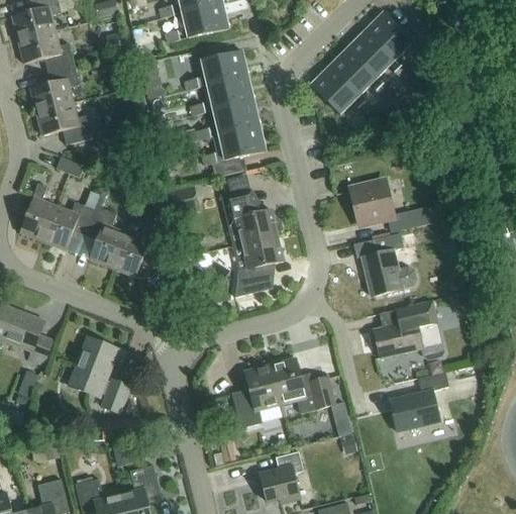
[(62,12),(59,0),(29,0),(32,10),(12,15),(18,39),(56,30),(52,15),(62,12)]
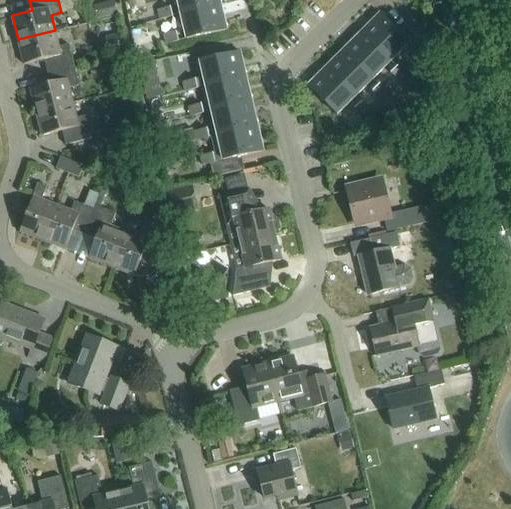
[(178,0),(181,13),(221,3),(220,0),(178,0)]
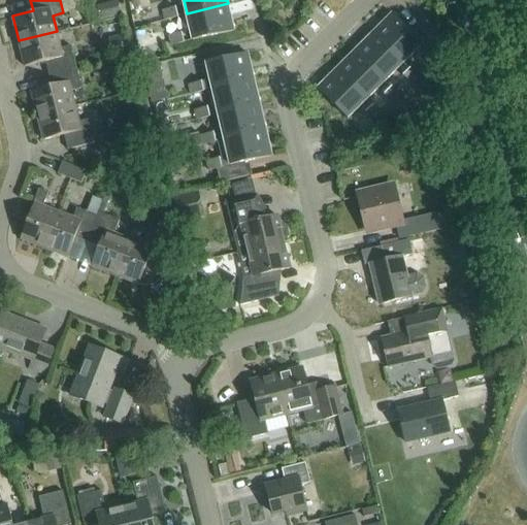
[(228,3),(187,13),(193,38),(234,29),(228,3)]
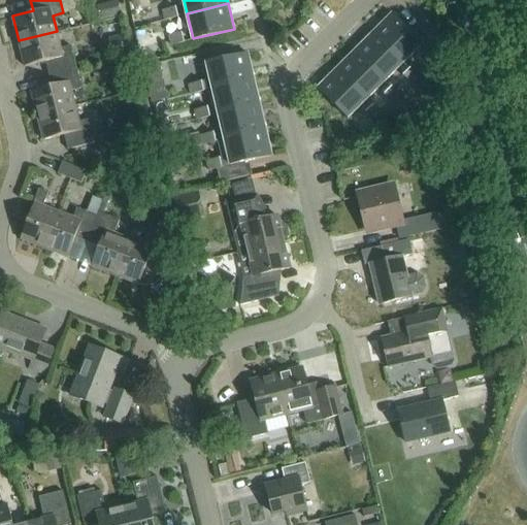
[(178,14),(176,5),(162,8),(164,19),(178,14)]
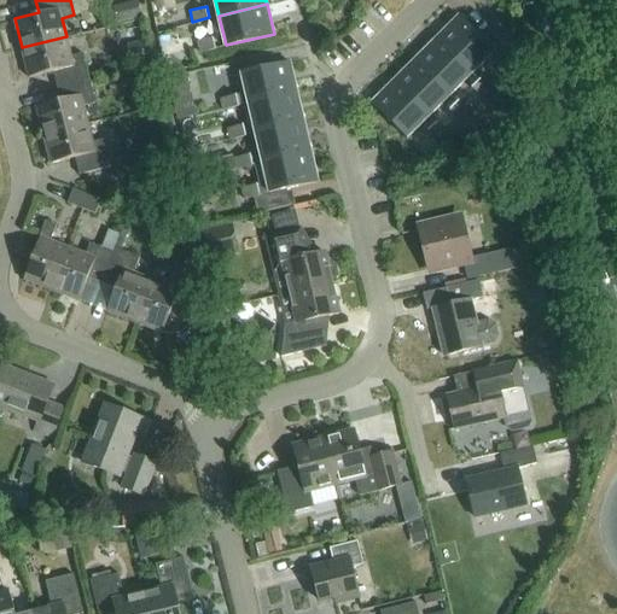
[(472,71),(487,57),(504,74),(522,56),(492,25),(482,36),(459,13),(437,35),(472,71)]
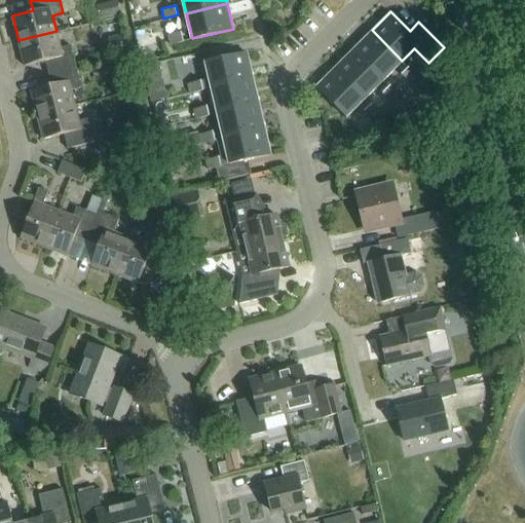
[(353,49),(383,79),(402,61),(372,30),(353,49)]
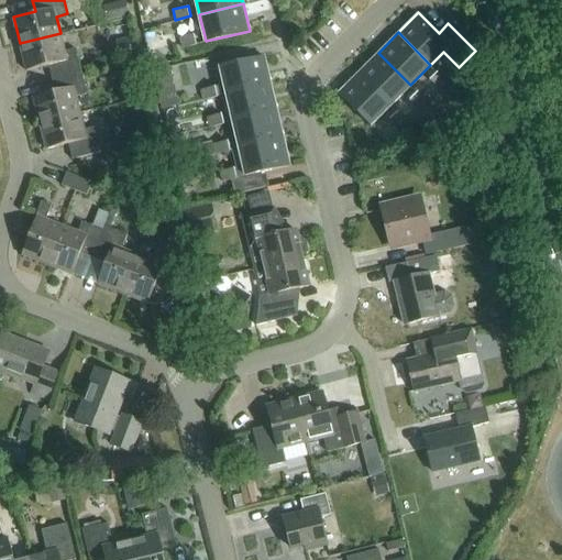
[(65,50),(61,33),(20,43),(26,69),(48,64),(52,77),(81,69),(76,46),(65,50)]
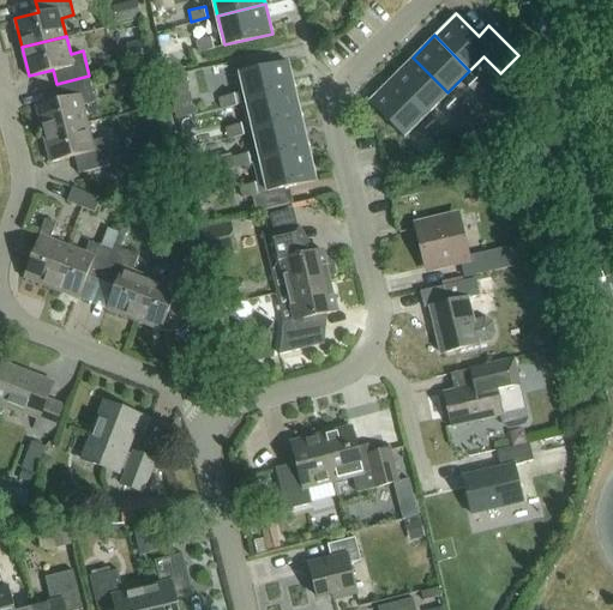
[(215,47),(212,36),(196,40),(198,50),(215,47)]
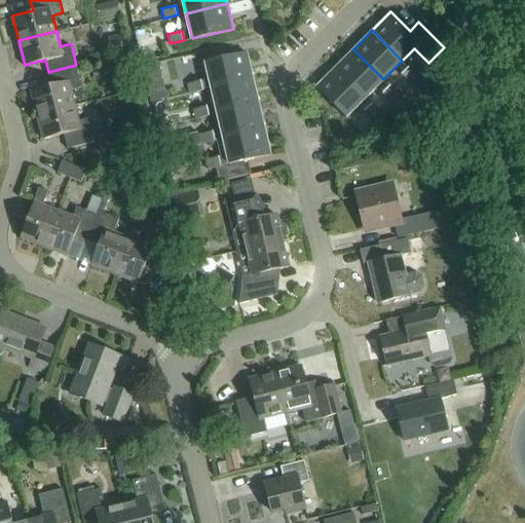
[(335,68),(365,98),(383,79),(353,49),(335,68)]
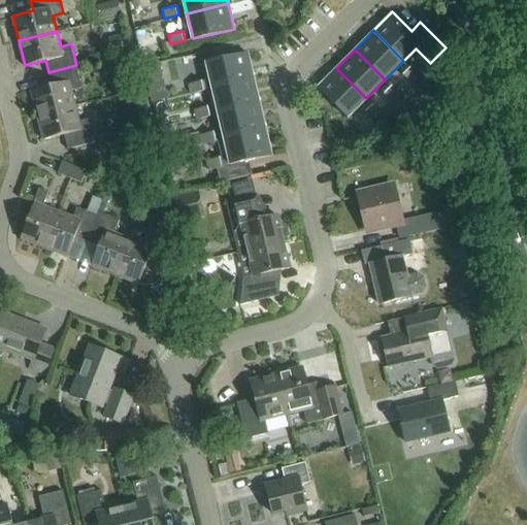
[(206,61),(212,87),(254,76),(248,51),(206,61)]
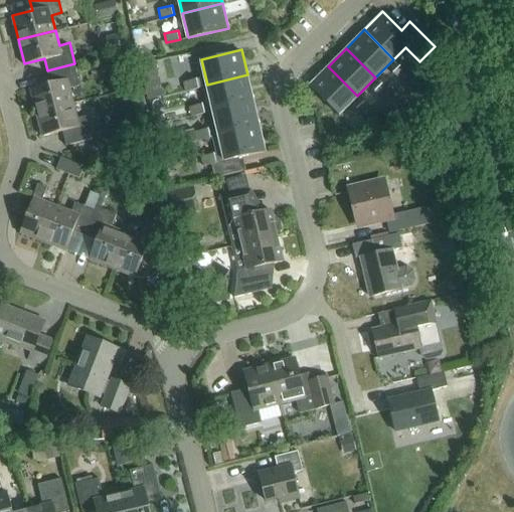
[(36,111),(73,102),(69,87),(79,83),(74,63),(47,70),(50,81),(30,87),(36,111)]
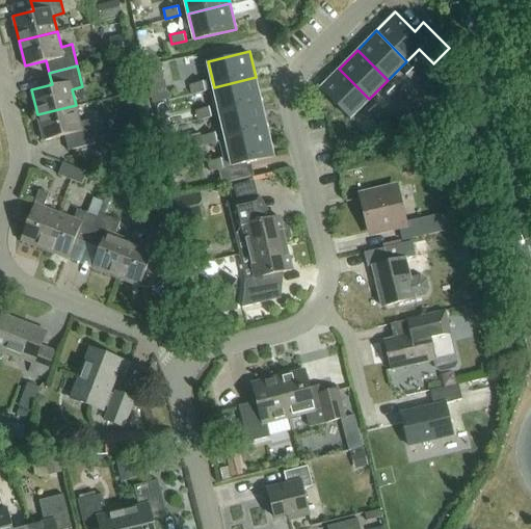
[(417,84),(423,77),(414,68),(406,75),(417,84)]
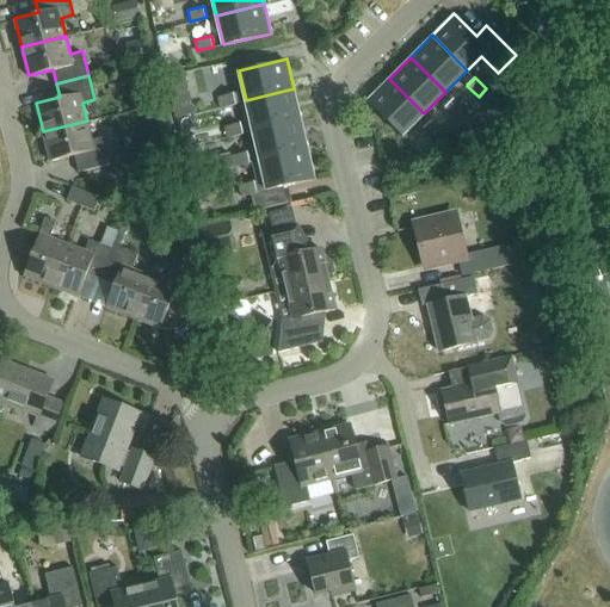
[(402,135),(424,113),(389,79),(368,100),(402,135)]
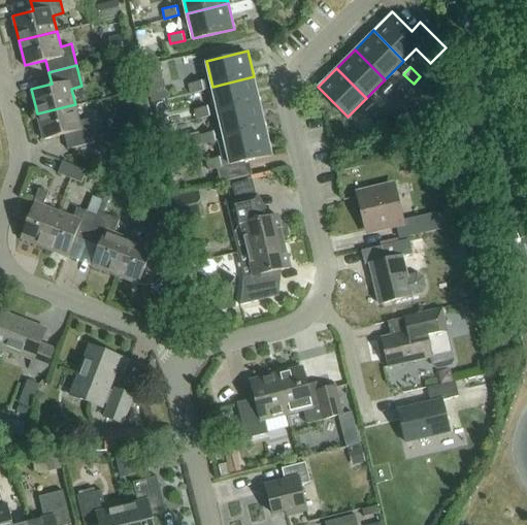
[(254,76),(212,87),(219,112),(260,102),(254,76)]
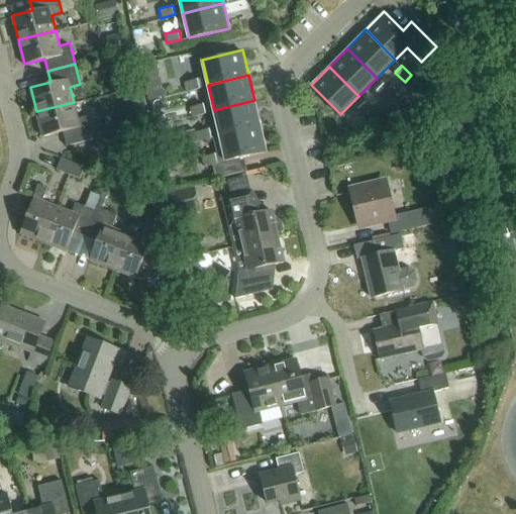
[(200,87),(198,78),(184,81),(186,91),(200,87)]
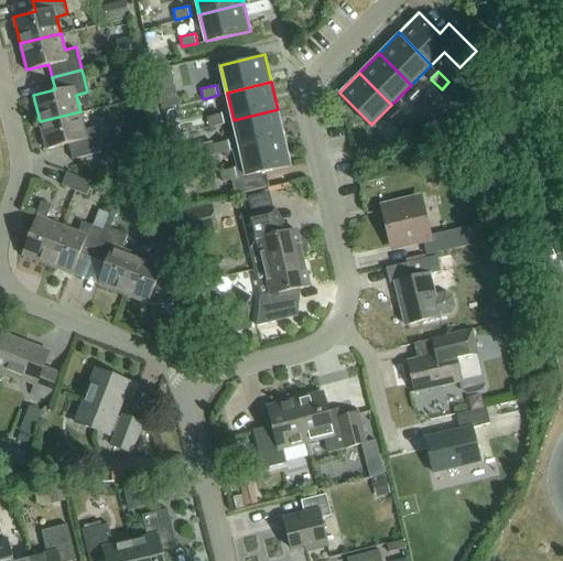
[(181,103),(177,89),(159,93),(162,107),(181,103)]
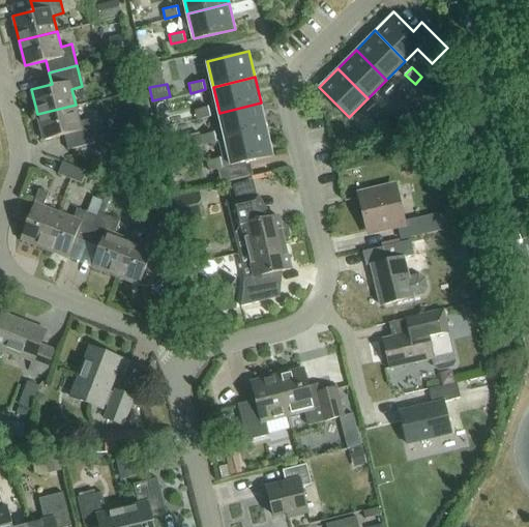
[(395,101),(403,95),(393,86),(387,92),(395,101)]
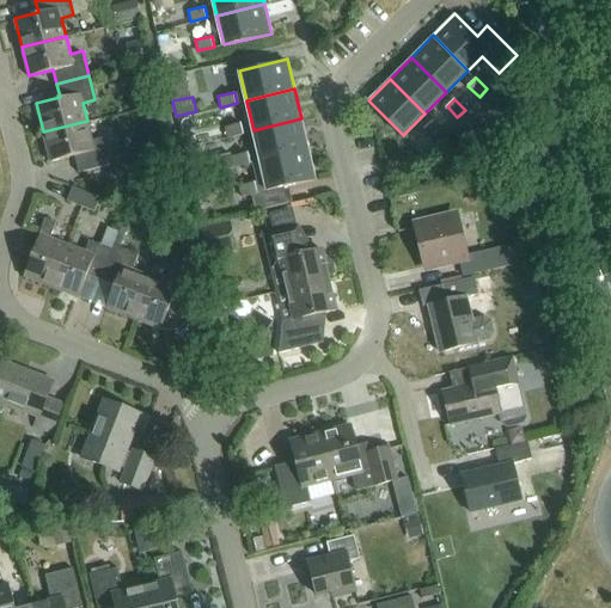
[(301,118),(254,130),(260,160),(309,148),(301,118)]
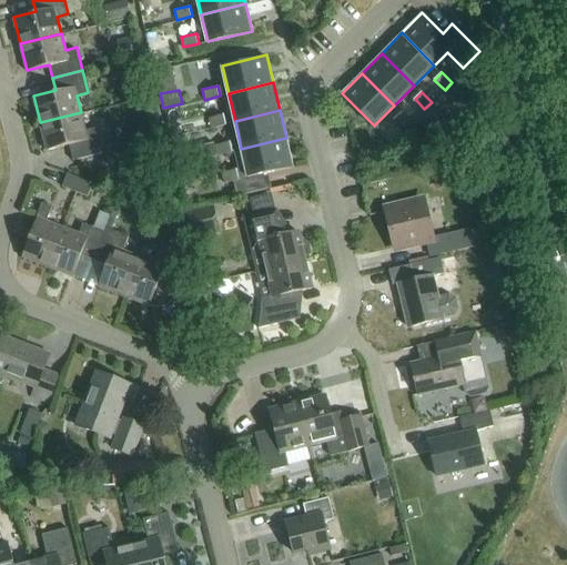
[(404,129),(407,125),(412,121),(402,111),(394,119),(404,129)]
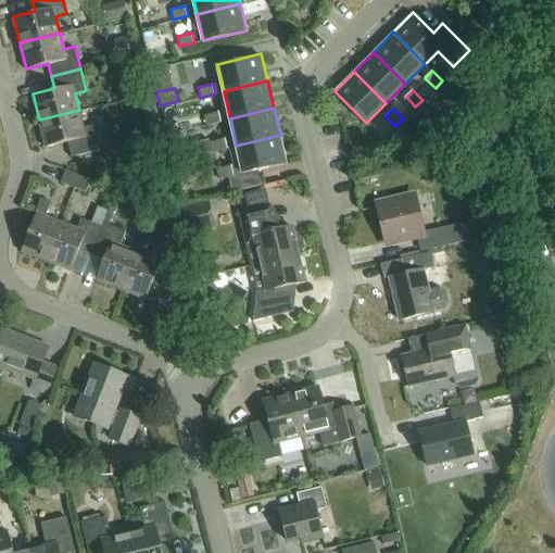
[(84,126),(79,110),(39,120),(46,146),(67,140),(72,155),(103,148),(97,123),(84,126)]
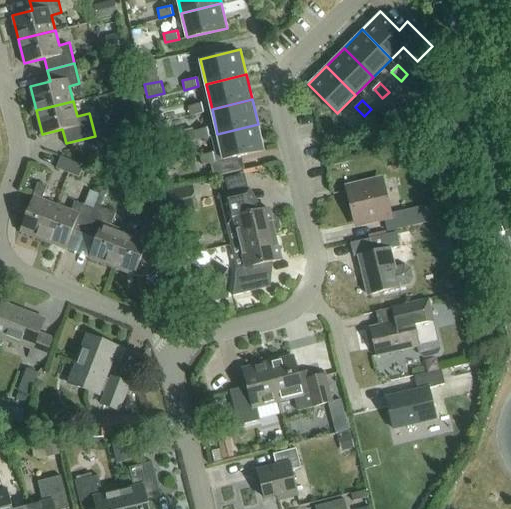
[(204,111),(201,102),(188,105),(190,114),(204,111)]
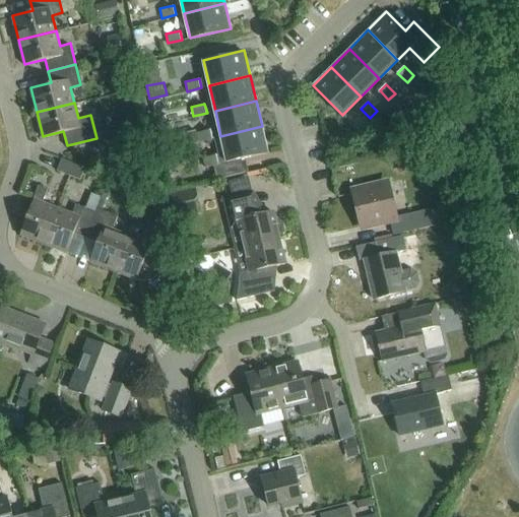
[(220,136),(224,151),(203,156),(205,167),(219,164),(221,174),(246,169),(243,157),(267,151),(262,126),(220,136)]
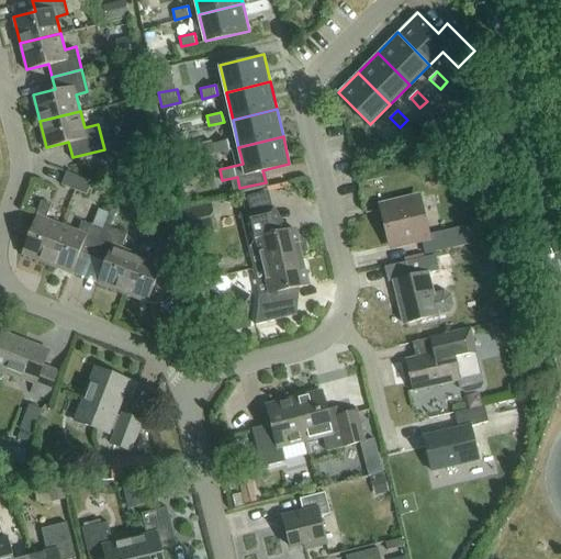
[(229,149),(227,138),(213,142),(215,153),(229,149)]
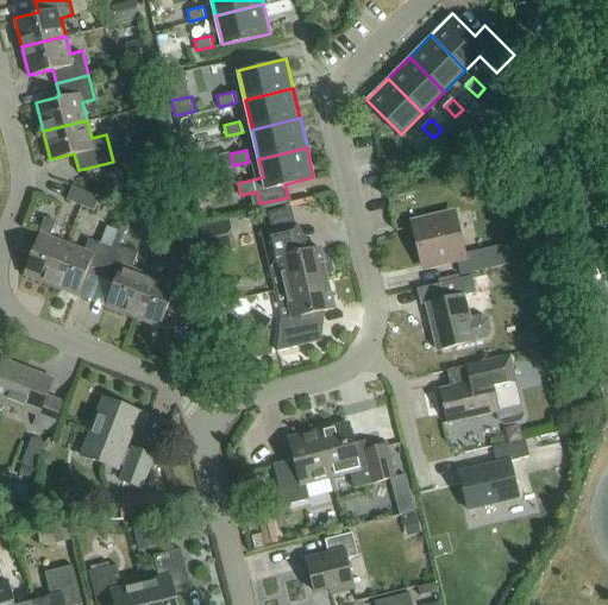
[(94,208),(99,195),(73,184),(68,199),(94,208)]
